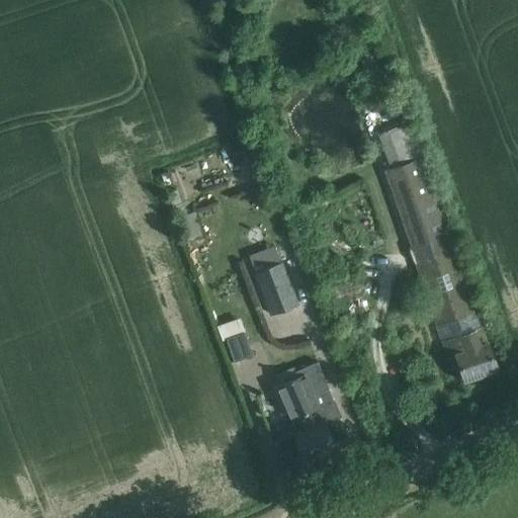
[(409,123),(378,135),(391,167),(383,169),(438,325),(445,322),(464,316),(475,312),(409,123)]
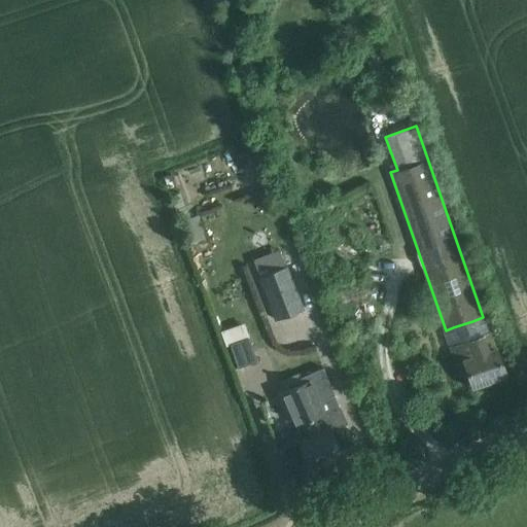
[(187,244),(204,236),(194,214),(177,222),(187,244)]
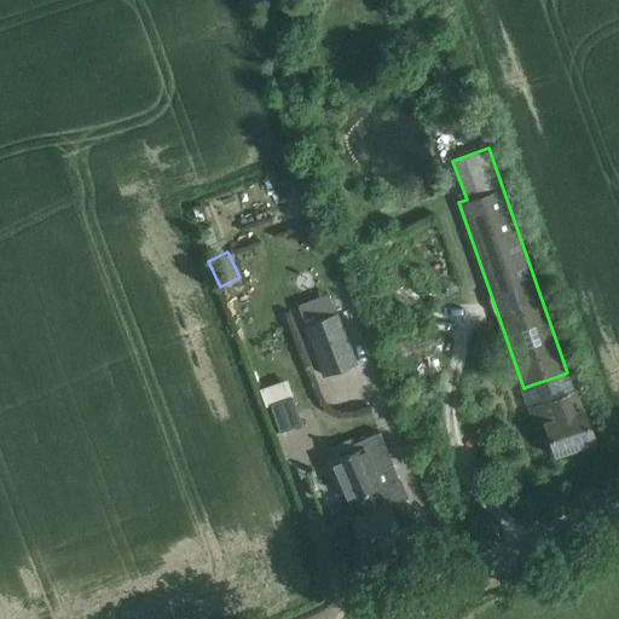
[(357,363),(337,313),(304,327),(323,376),(357,363)]
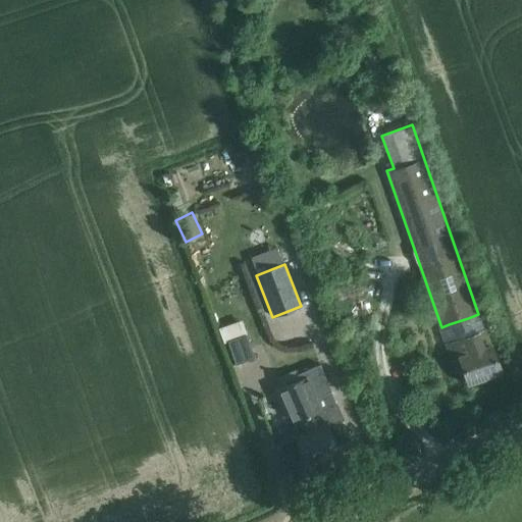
[(460,357),(452,360),(460,381),(467,379),(469,383),(501,372),(485,328),(473,332),(468,318),(449,324),(460,357)]
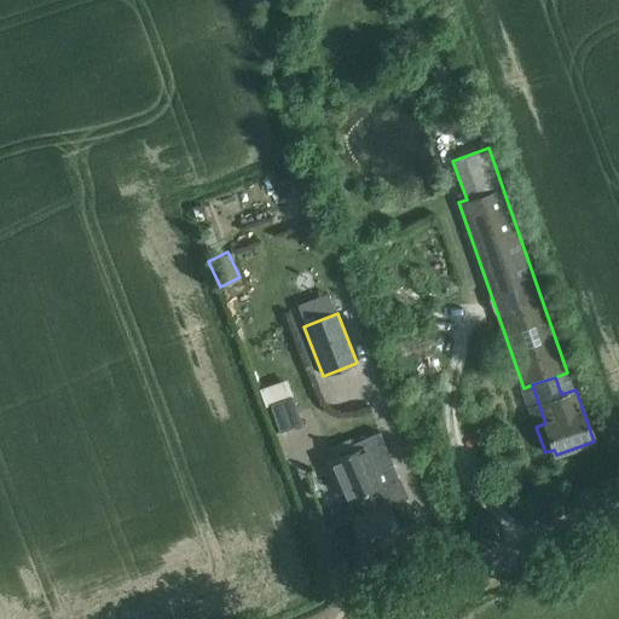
[(279,432),(301,424),(293,398),(271,405),(279,432)]
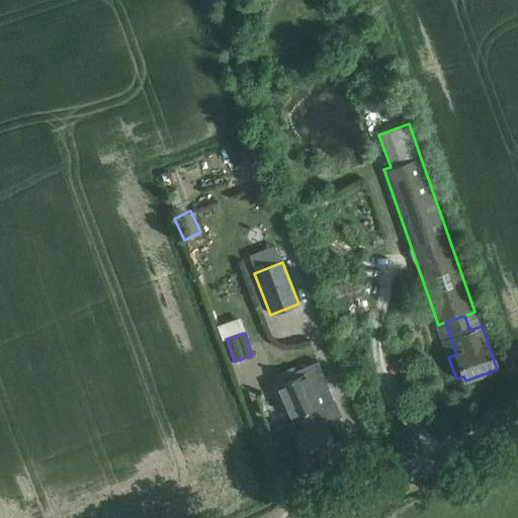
[(293,366),(276,373),(281,385),(278,387),(292,419),(296,417),(303,431),(325,422),(326,423),(341,416),(334,400),(333,400),(328,387),(330,387),(320,363),(319,361),(295,371),(293,366)]
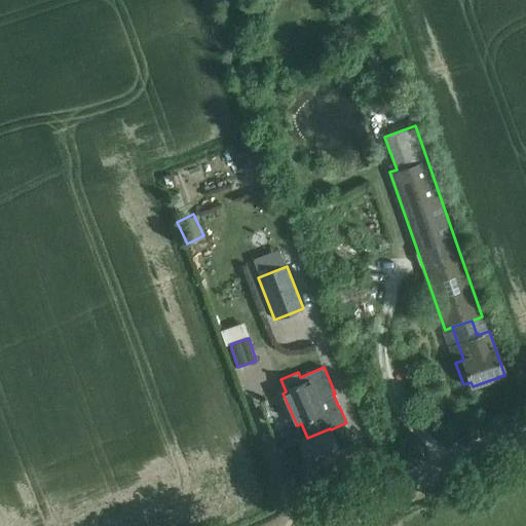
[(307,438),(299,441),(302,449),(310,467),(341,454),(333,436),(331,429),(330,428),(307,438)]
